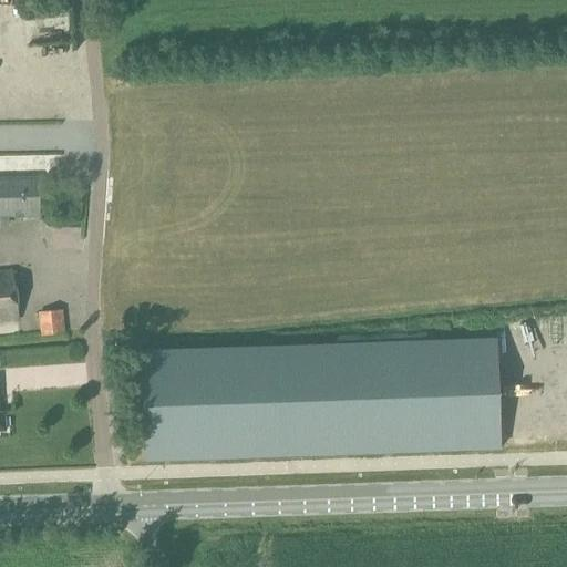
[(0,217),(44,217),(44,178),(0,178),(0,217)]
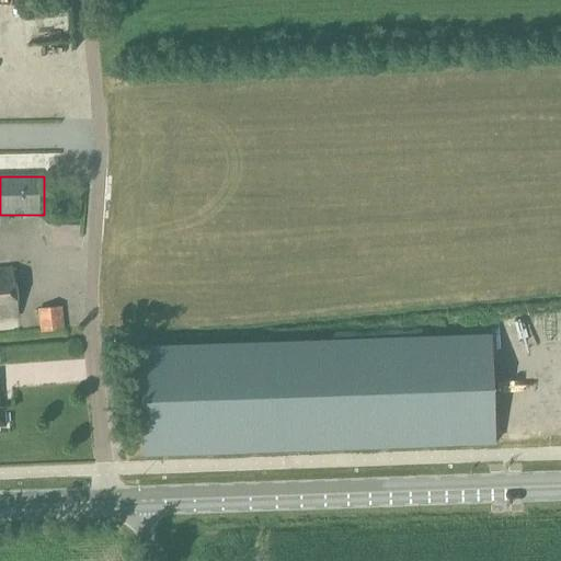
[(10,271),(0,271),(0,318),(16,317),(10,271)]
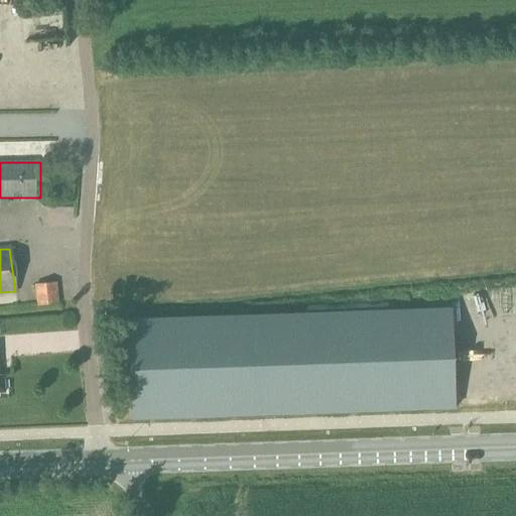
[(36,306),(59,303),(57,282),(34,284),(36,306)]
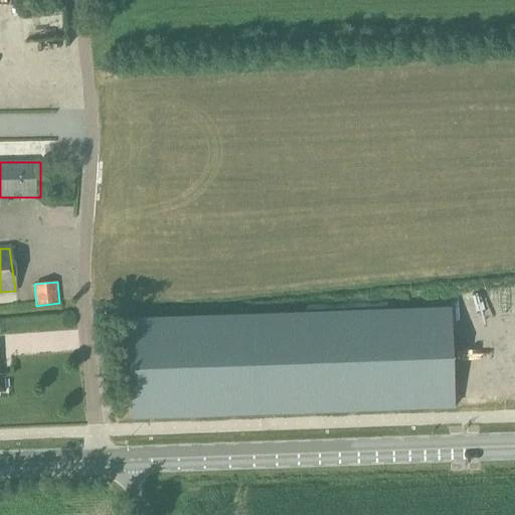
[(451,308),(269,314),(272,414),(455,408),(451,308)]
